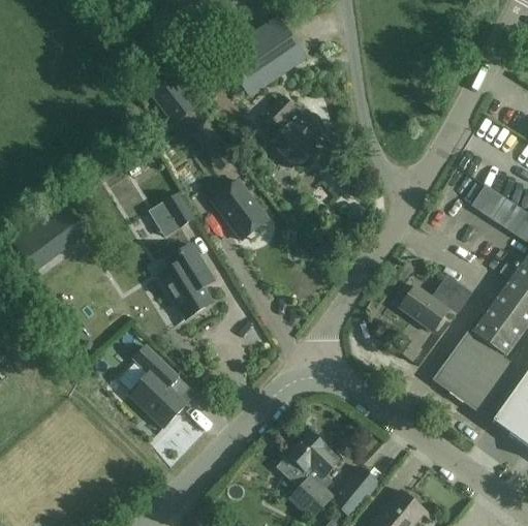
[(250,97),(308,57),(276,10),(217,51),(250,97)]
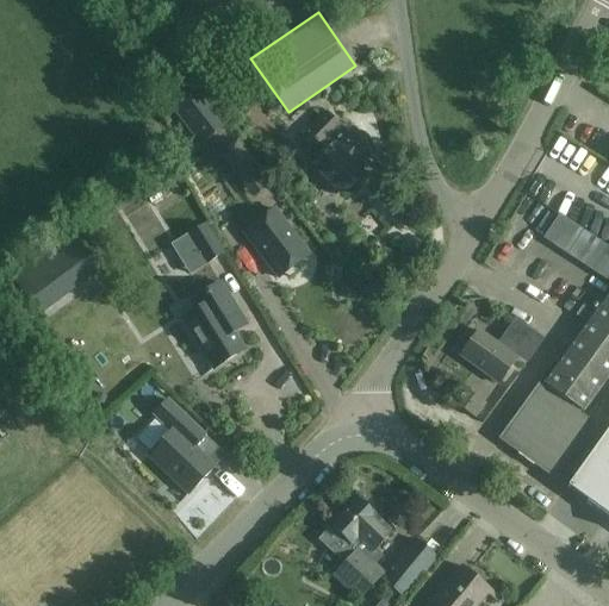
[(168,99),(202,142),(225,123),(192,80),(168,99)]
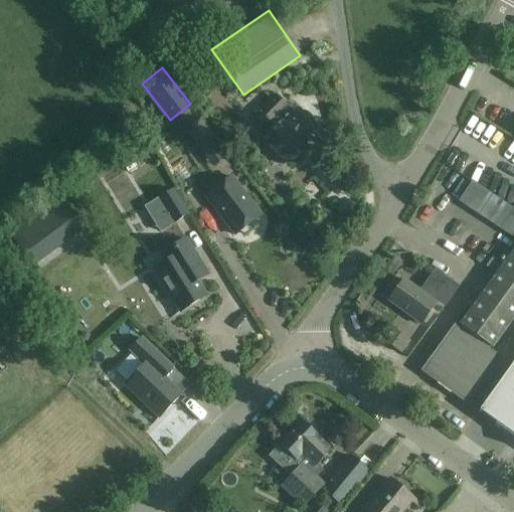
[(308,112),(304,111),(302,112),(299,109),(293,114),(286,107),(289,105),(277,93),(259,111),(271,123),(273,121),(277,125),(263,140),(284,161),(287,158),(291,161),(306,146),(304,143),(307,139),(307,135),(306,133),(315,124),(312,121),(313,120),(312,115),(308,112)]
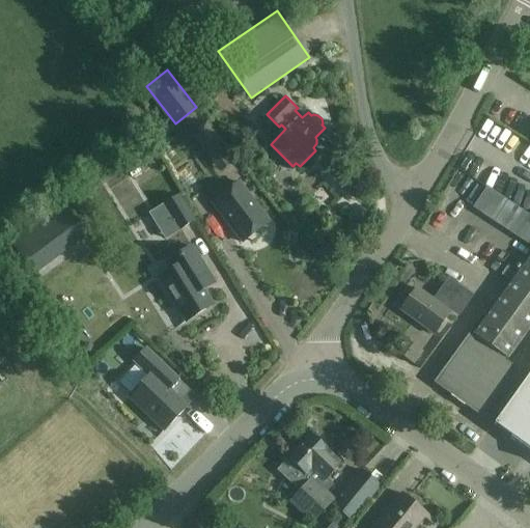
[(207,119),(190,132),(210,159),(227,145),(207,119)]
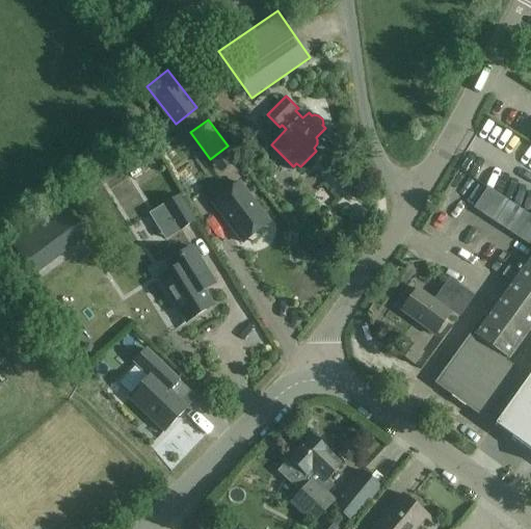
[(243,239),(270,218),(241,179),(214,200),(243,239)]
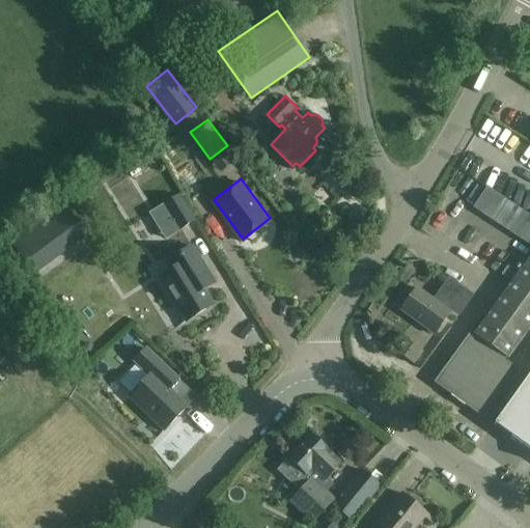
[(474,205),(529,242),(529,212),(487,185),(474,205)]
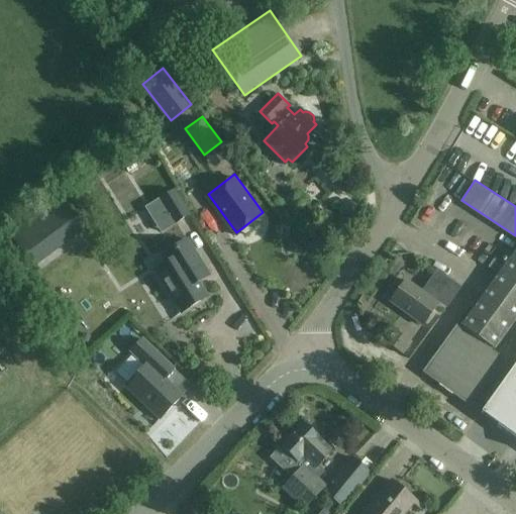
[(149,204),(165,228),(190,212),(175,188),(149,204)]
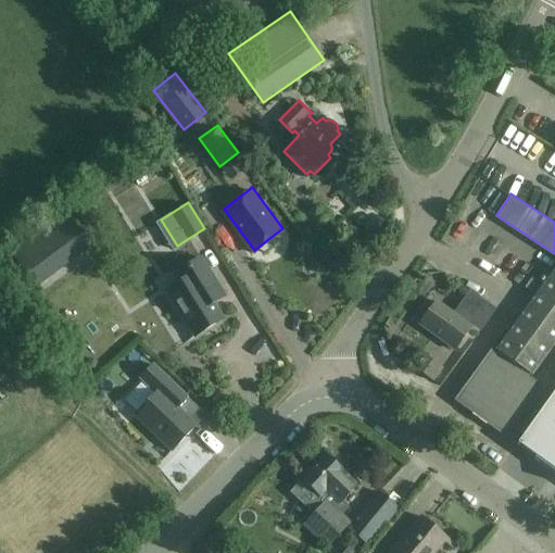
[(65,211),(12,250),(36,281),(89,242),(65,211)]
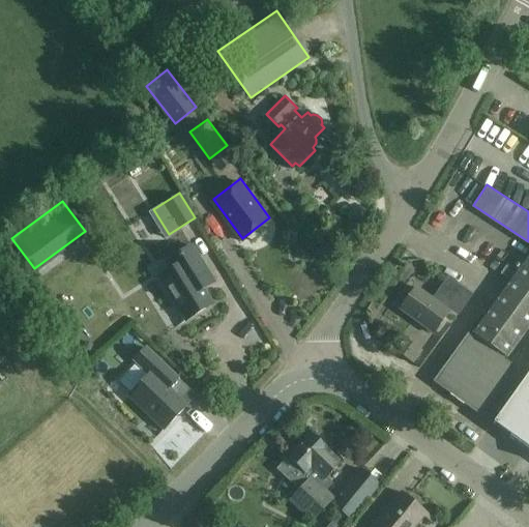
[(215,282),(193,245),(167,261),(171,268),(158,276),(186,320),(213,303),(204,288),(215,282)]
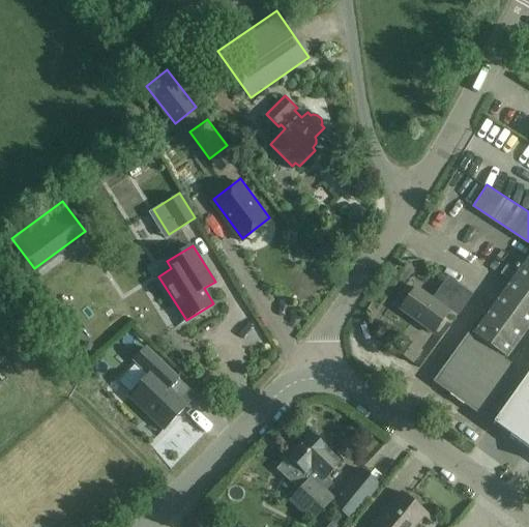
[(528,255),(474,330),(476,332),(444,377),(480,403),(506,367),(499,361),(505,353),(508,355),(528,326),(528,255)]
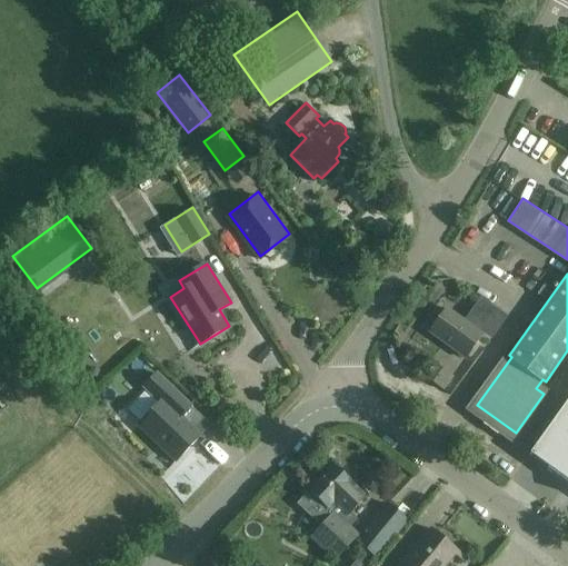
[(430,329),(466,355),(484,331),(447,305),(430,329)]
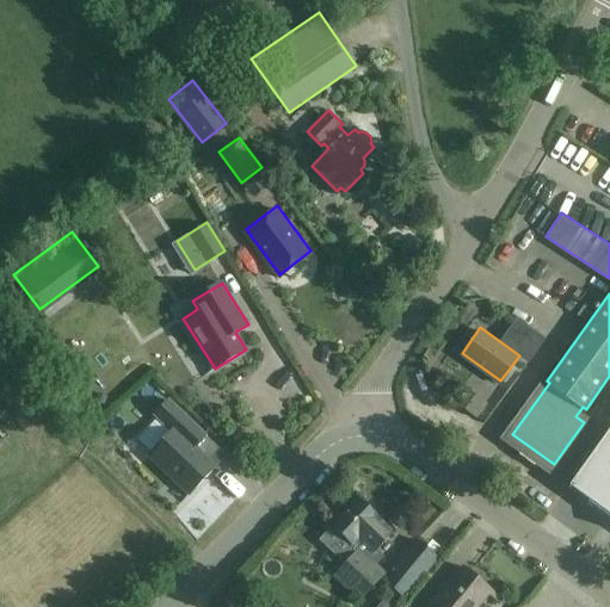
[(454,397),(478,415),(488,401),(464,382),(454,397)]
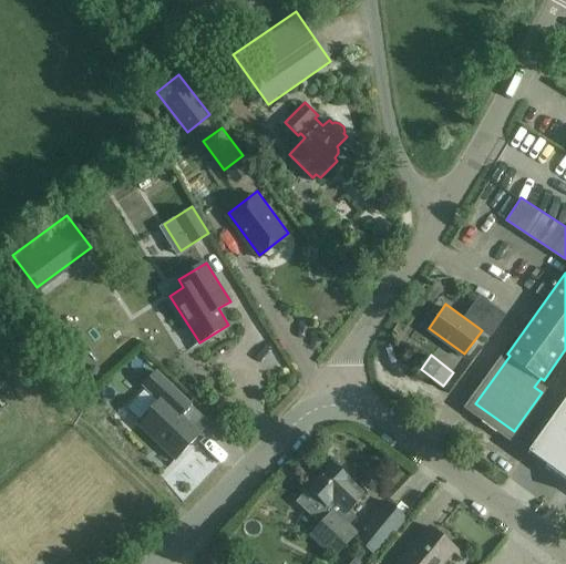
[(192,404),(157,371),(144,385),(161,400),(139,423),(176,459),(202,433),(182,414),(192,404)]
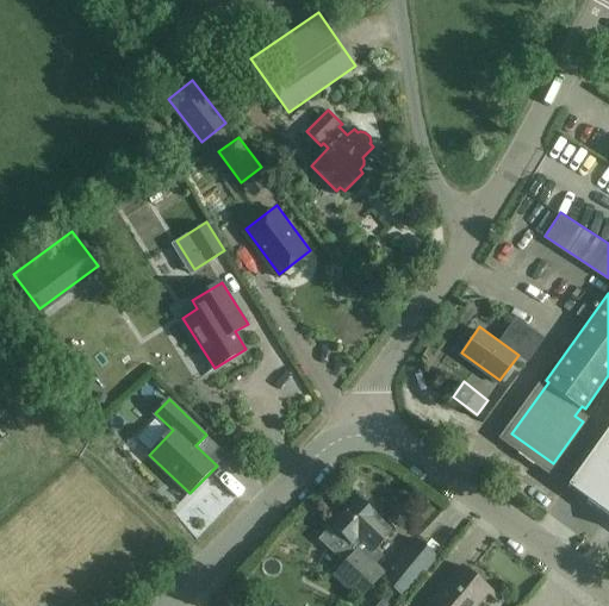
[(608,424),(571,476),(608,504),(608,424)]
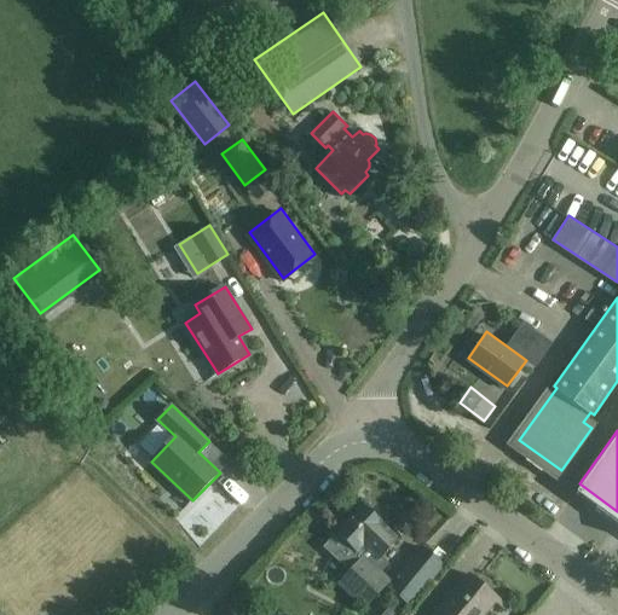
[(348,540),(351,544),(363,555),(338,582),(365,608),(392,579),(382,570),(391,562),(382,555),(399,537),(364,504),(328,541),(339,551),(348,540)]
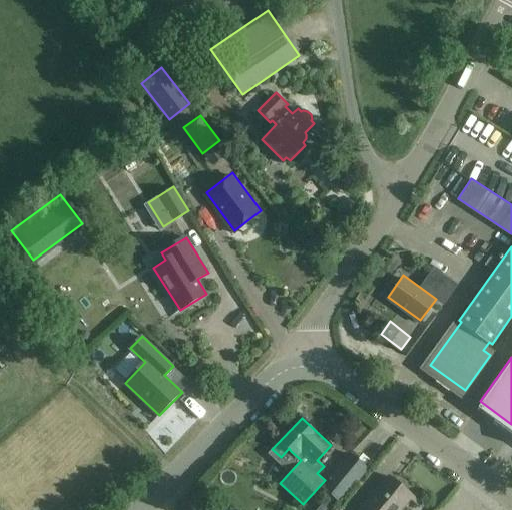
[(330,477),(336,482),(328,491),(341,501),(368,468),(350,452),(330,477)]
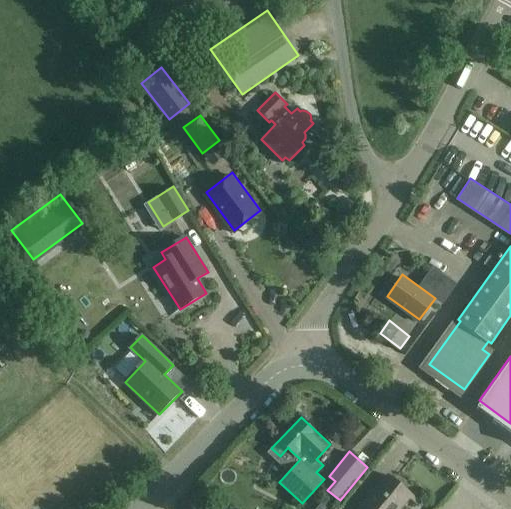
[(336,508),(401,508),(412,497),(400,487),(401,485),(390,475),(360,508),(336,508)]
